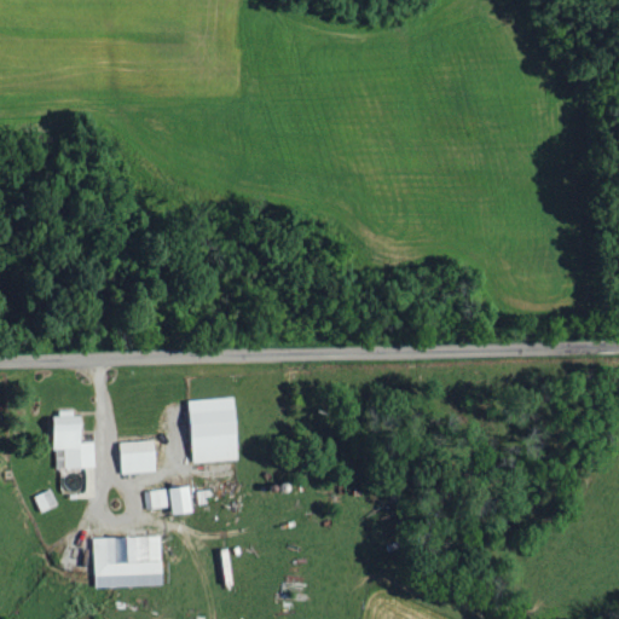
[(239,399),(194,399),(194,462),(239,462),(239,399)]
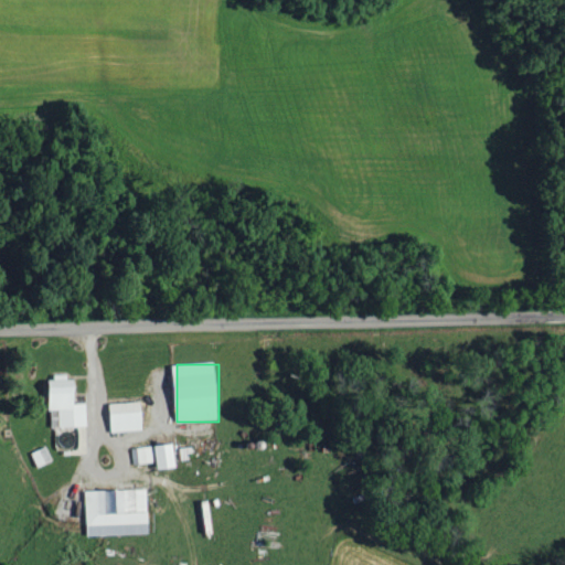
[(53,428),(88,427),(88,403),(80,404),(78,380),(51,381),(53,428)]
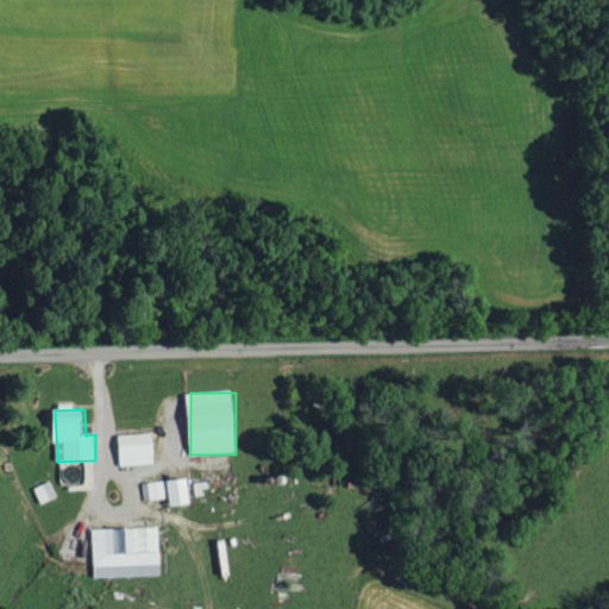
[(156,465),(155,434),(119,435),(119,466),(156,465)]
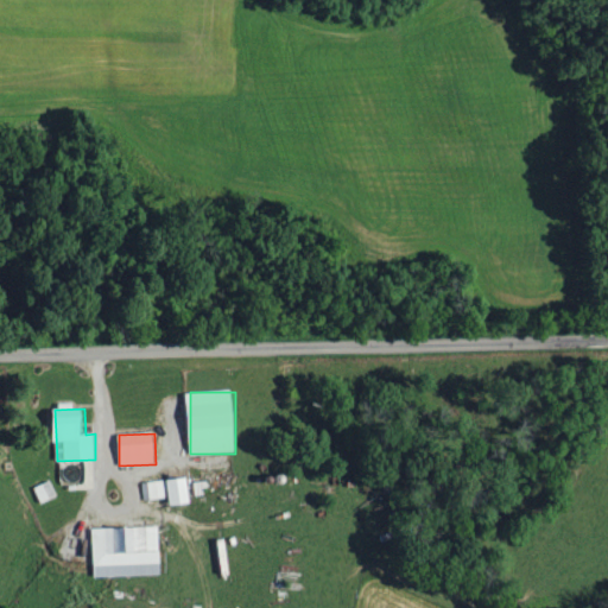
[(145,501),(170,498),(172,507),(194,504),(189,477),(141,485),(145,501)]
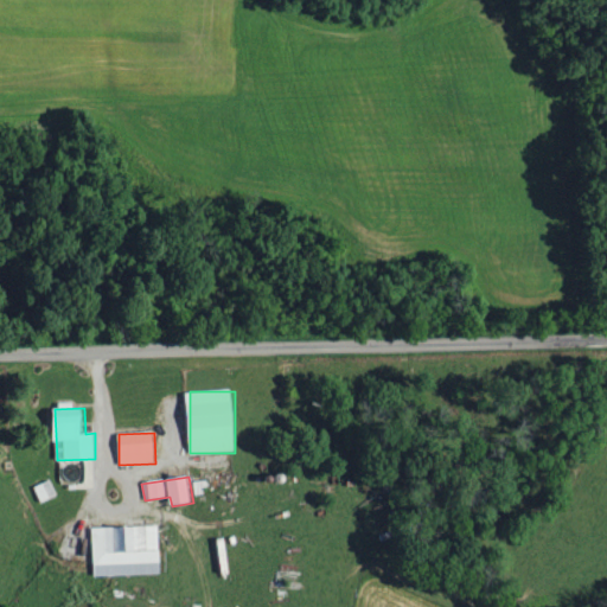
[(58,496),(50,479),(34,487),(42,503),(58,496)]
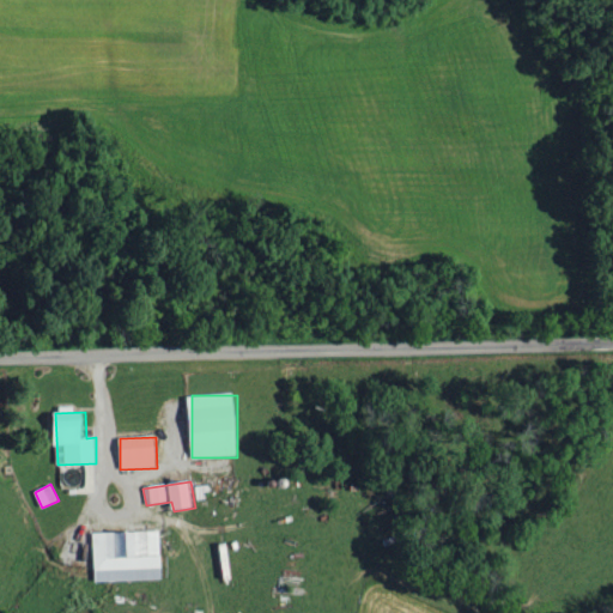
[(195,501),(210,499),(208,486),(195,486),(195,501)]
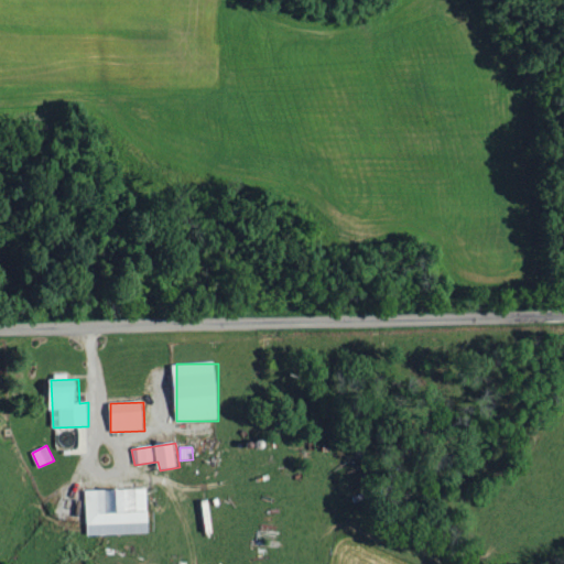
[(87,535),(150,534),(149,489),(87,490),(87,535)]
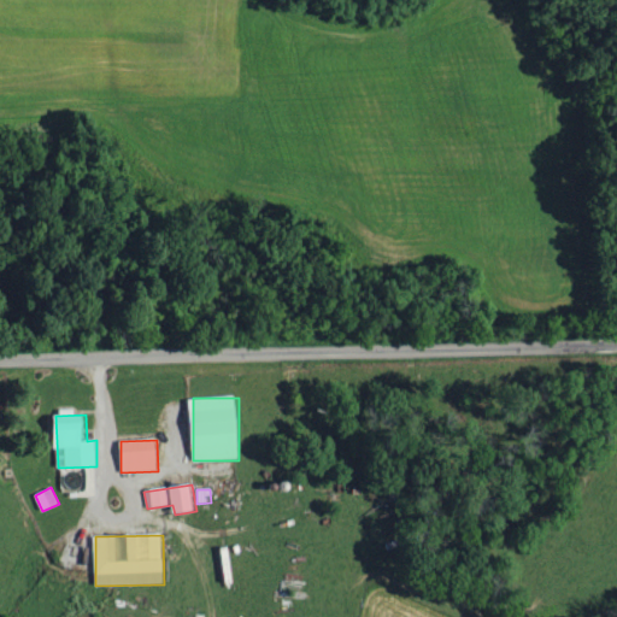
All buildings are outlined.
